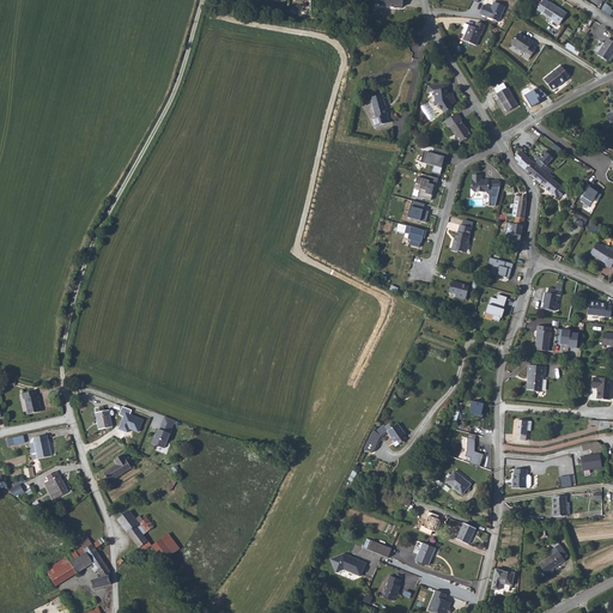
[(551,1),(550,0),(544,0),(539,8),(545,12),(544,12),(562,24),(569,12),(552,0),(551,1)]
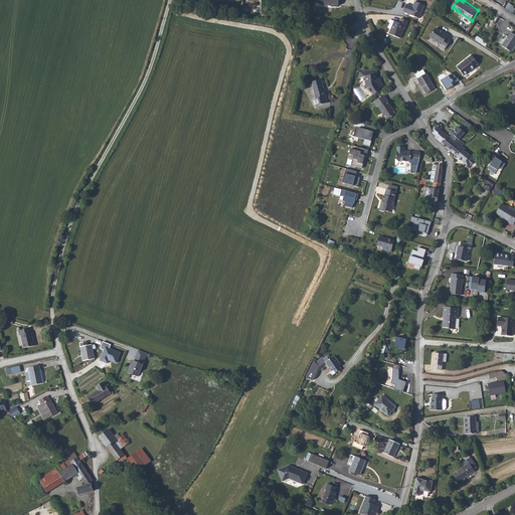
[(419,17),(426,6),(418,1),(415,5),(409,1),(405,8),(419,17)]
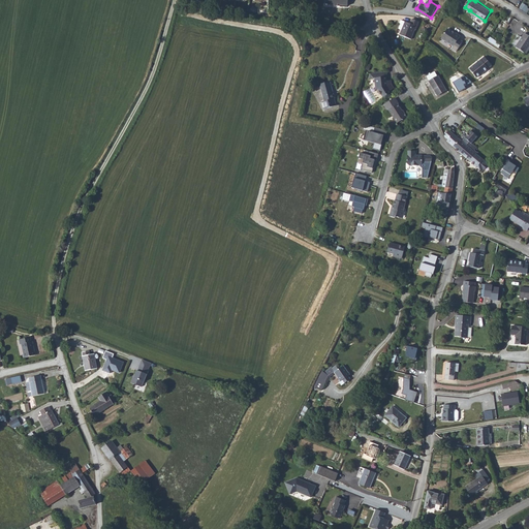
[(423,23),(416,20),(413,25),(409,23),(402,35),(412,40),(417,32),(418,32),(423,23)]
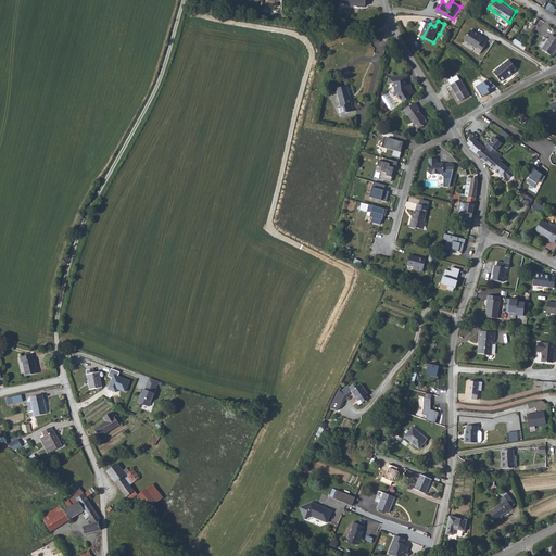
[(479,36),(471,30),(464,40),(477,49),(475,51),(479,54),(487,45),(482,41),(484,38),(480,35),(479,36)]
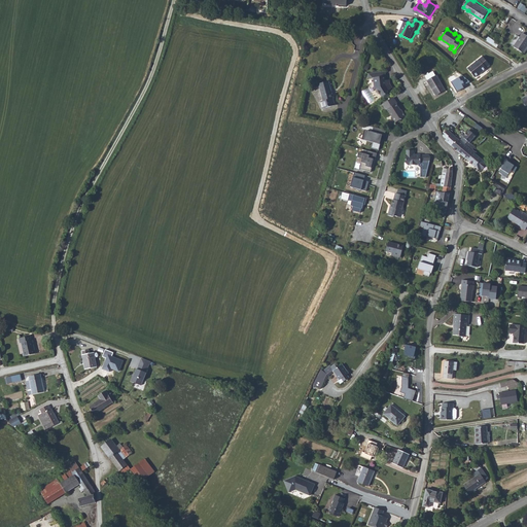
[(526,48),(526,37),(523,35),(514,49),(522,56),(526,48)]
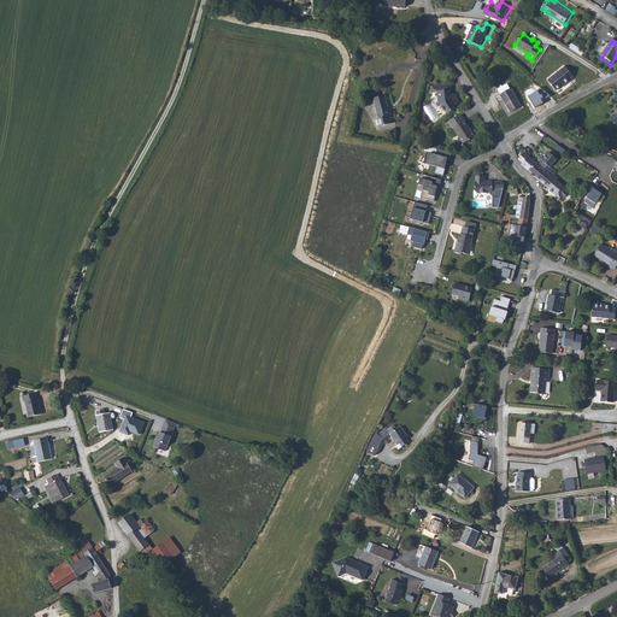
[(573,78),(564,68),(547,81),(554,92),(563,84),(564,86),(569,82),(569,81),(573,78)]
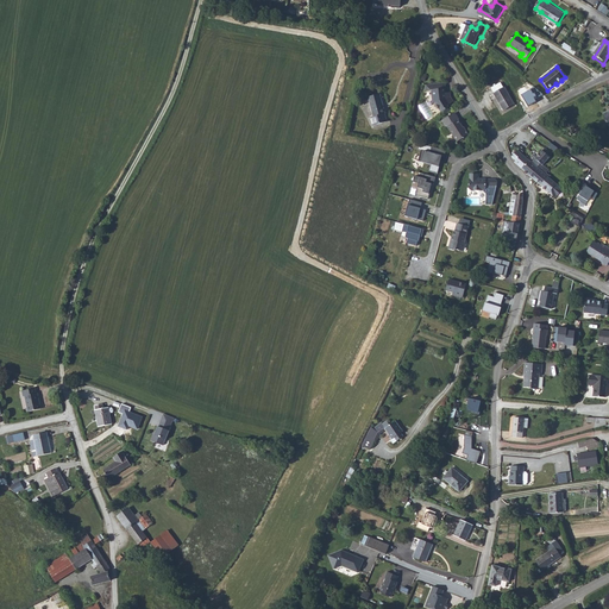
[(445,102),(449,100),(446,95),(445,90),(443,90),(443,88),(441,88),(440,86),(437,86),(437,80),(421,82),(420,89),(427,88),(429,88),(429,93),(428,93),(429,101),(432,100),(437,108),(439,108),(445,105),(445,102)]
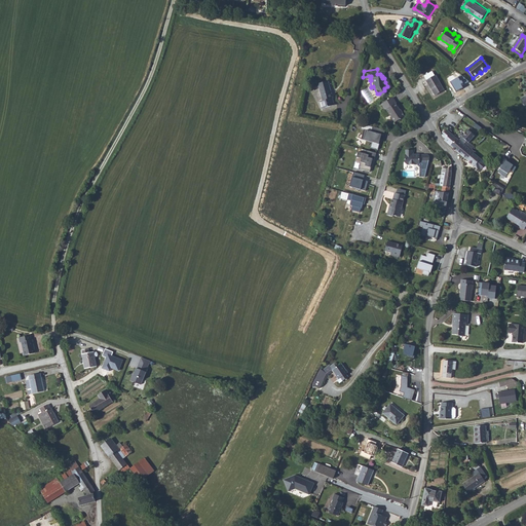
[(431,73),(424,78),(427,82),(426,82),(436,97),(445,90),(436,76),(435,77),(431,73)]
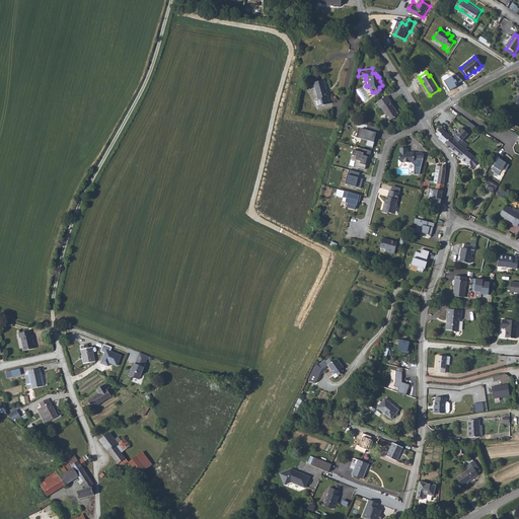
[(450,92),(458,87),(457,84),(463,81),(455,73),(453,77),(444,82),(450,92)]
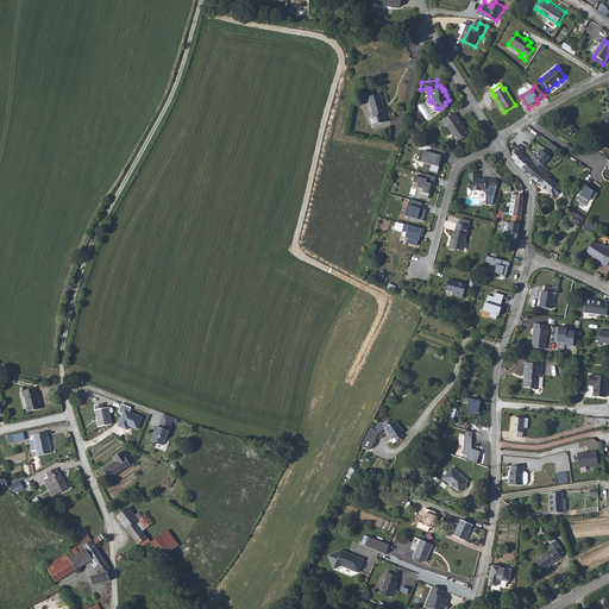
[(383,123),(376,94),(365,96),(370,117),(365,118),(368,126),(383,123)]
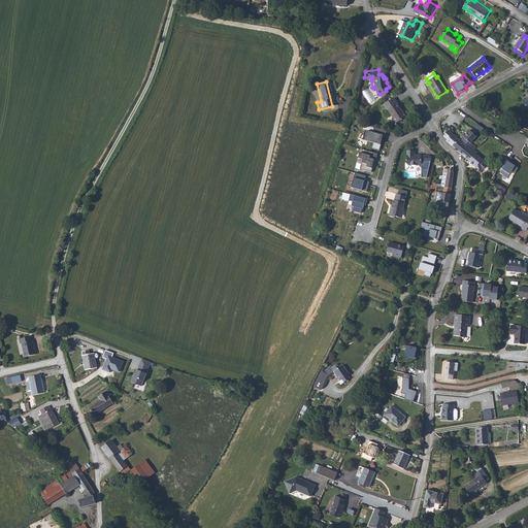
[(382,98),(389,94),(386,89),(386,91),(381,94),(378,94),(382,98)]
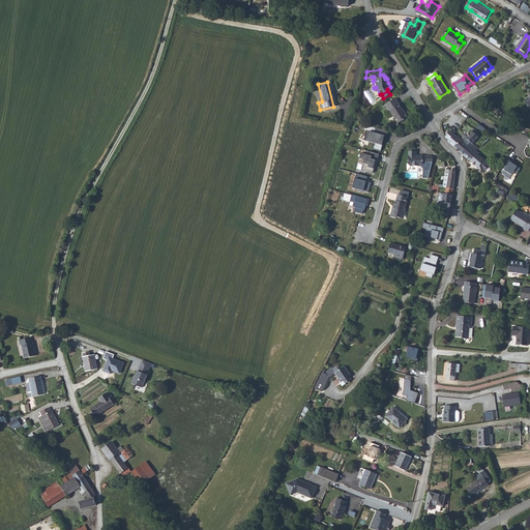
[(403,109),(398,101),(399,101),(395,95),(385,102),(388,108),(398,121),(408,114),(404,109),(403,109)]
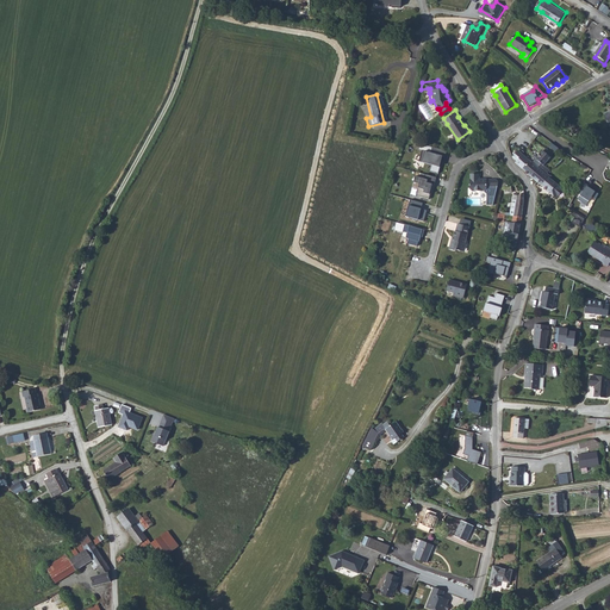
[(442,150),(416,144),(415,150),(417,151),(415,162),(428,165),(427,172),(435,173),(437,166),(433,166),(435,159),(436,160),(437,156),(440,156),(442,150)]
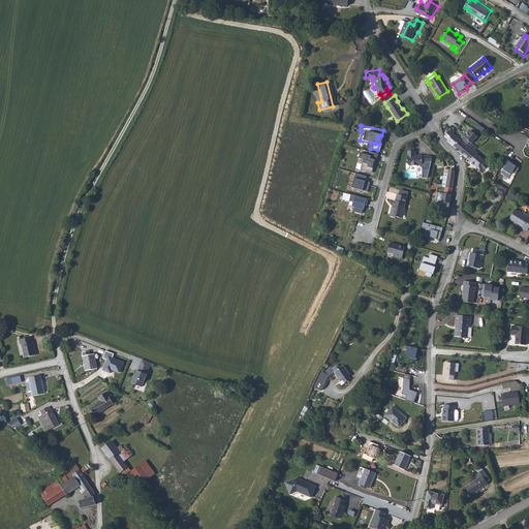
[(450,143),(463,153),(469,146),(464,143),(452,132),(447,137),(453,142),(450,143)]
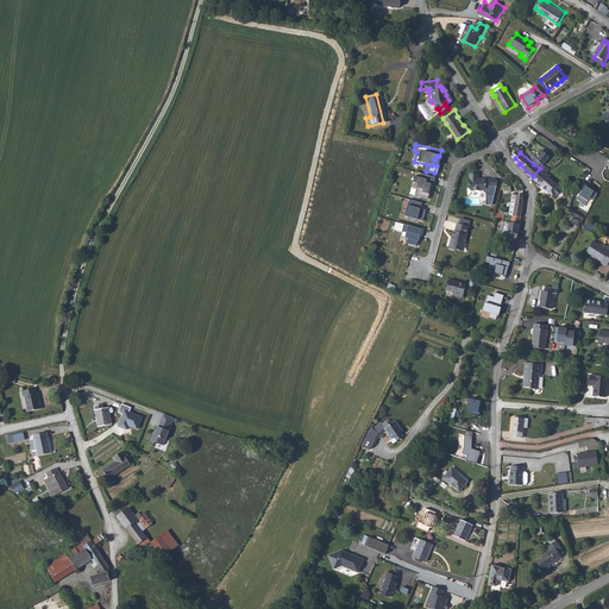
[(534,164),(540,168),(542,164),(546,167),(553,159),(545,152),(534,164)]
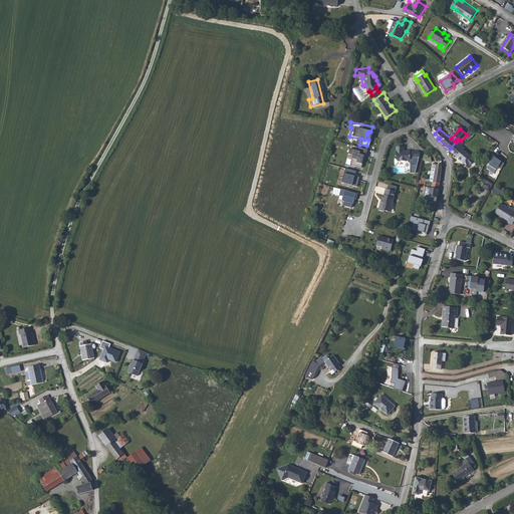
[(450,149),(455,154),(473,169),(479,161),(464,149),(467,146),(463,143),(461,141),(458,139),(456,142),(450,149)]
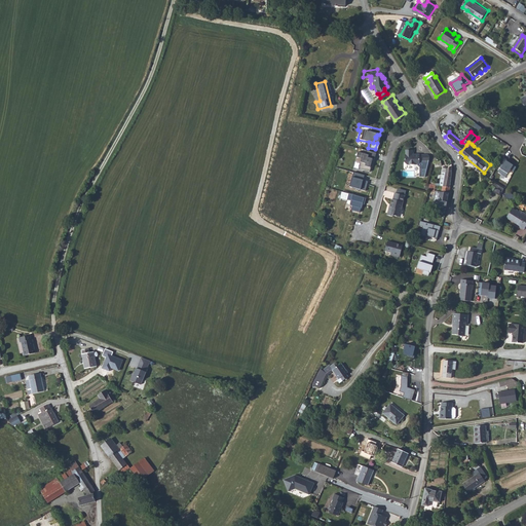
[(424,177),(428,156),(426,154),(412,154),(412,152),(411,152),(411,150),(404,150),(404,154),(404,163),(406,164),(415,164),(418,166),(418,177),(424,177)]
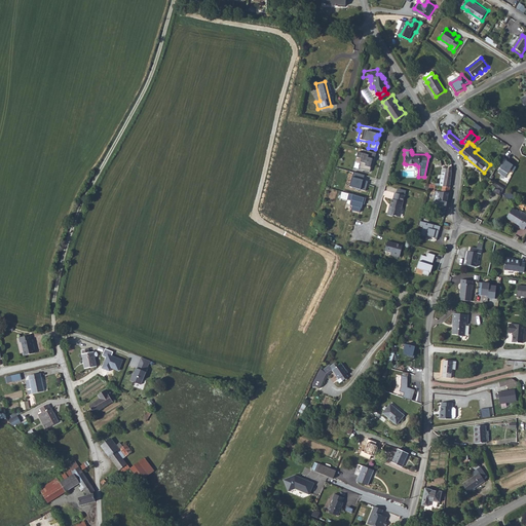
[(366,165),(371,167),(373,158),(375,159),(376,153),(366,151),(366,154),(359,152),(357,157),(362,158),(361,162),(367,163),(366,165)]
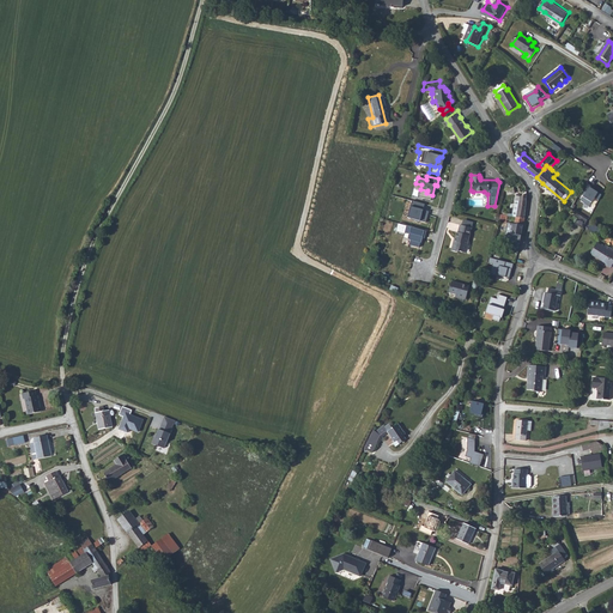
[(526,188),(519,177),(515,181),(517,184),(516,186),(520,192),(526,188)]
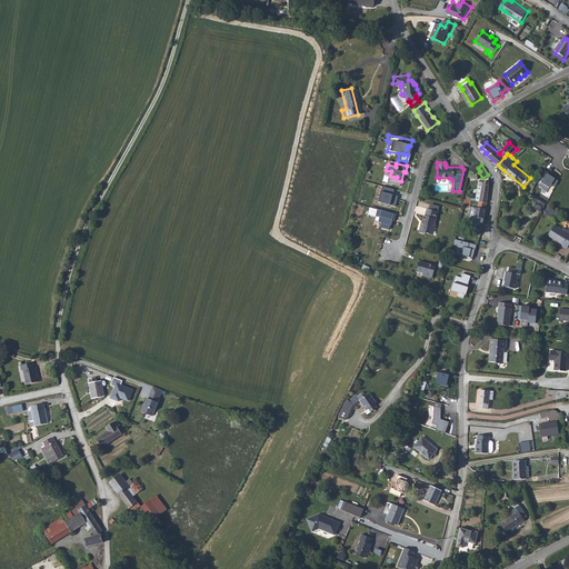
[(547,172),(538,186),(547,191),(551,185),(556,187),(559,180),(547,172)]
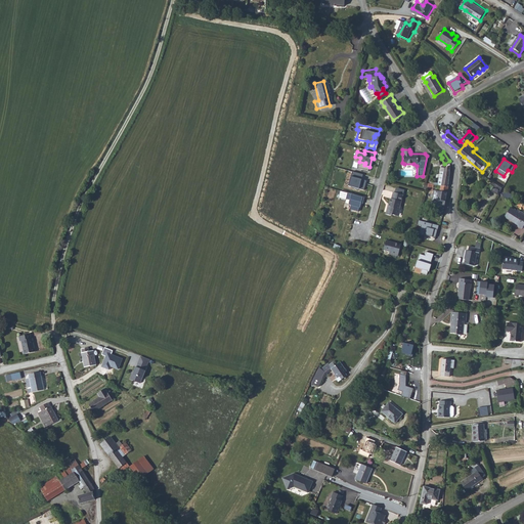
[(449,164),(448,165),(441,167),(439,183),(446,184),(449,164)]
